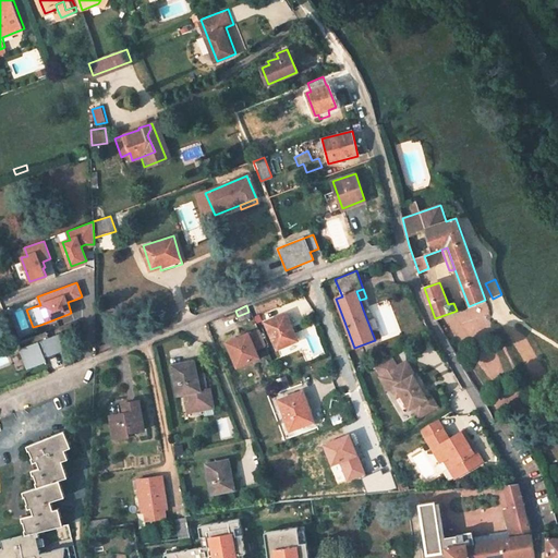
[(238,316),(240,320),(251,317),(249,312),(238,316)]
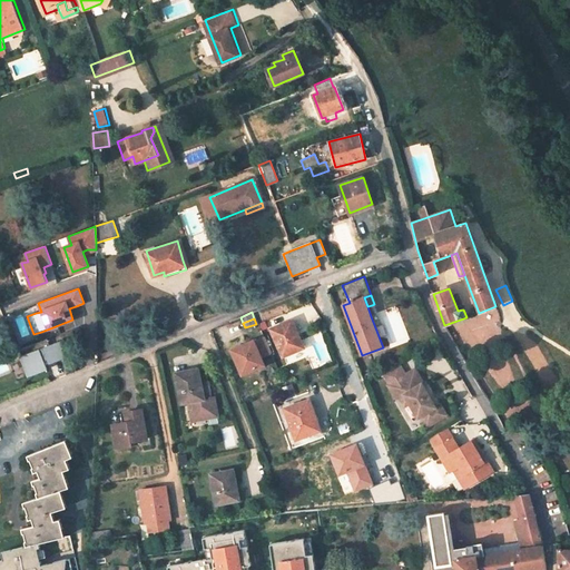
[(293,320),(271,328),(282,357),(304,347),(293,320)]
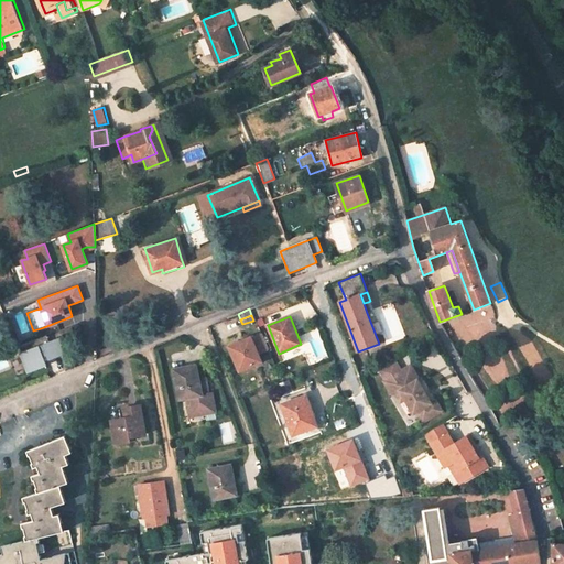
[(49,340),(46,334),(19,345),(29,370),(46,364),(43,356),(47,355),(49,358),(68,350),(62,335),(49,340)]
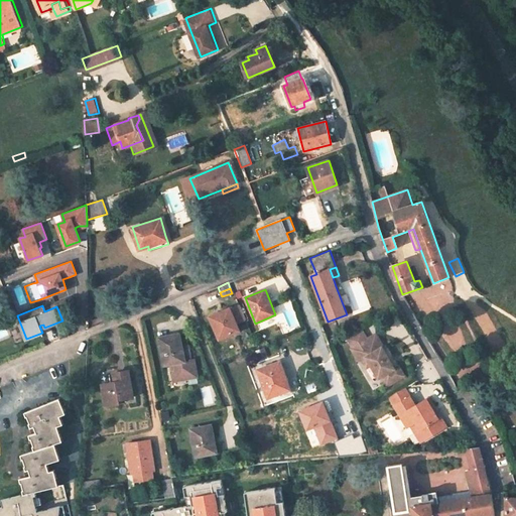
[(246,319),(240,305),(231,308),(230,308),(210,316),(220,339),(240,331),(237,324),(246,319)]
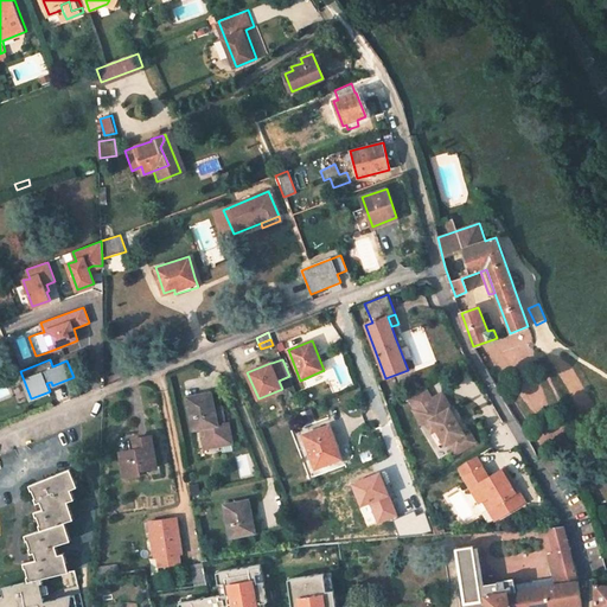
[(408,401),(414,410),(430,401),(425,390),(408,401)]
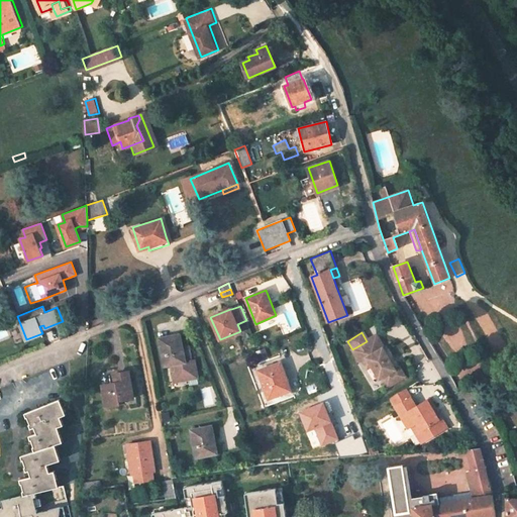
[(180,334),(160,338),(165,367),(172,365),(176,382),(190,379),(189,373),(197,371),(194,359),(192,359),(190,354),(188,355),(187,347),(183,347),(180,334)]
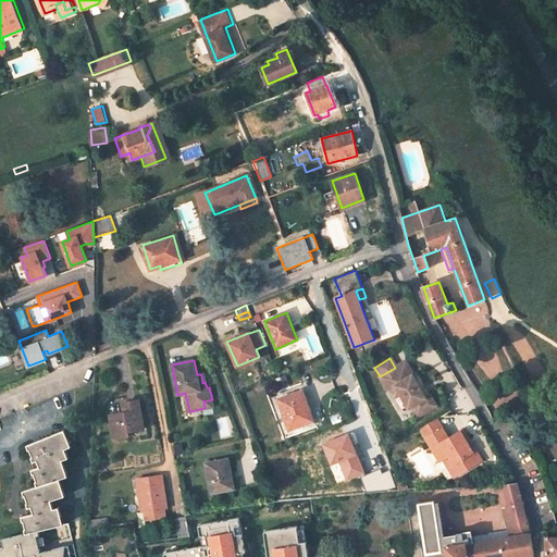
[(380,376),(378,378),(386,392),(388,391),(394,387),(399,395),(407,409),(410,407),(417,418),(432,408),(426,397),(424,398),(411,376),(412,375),(404,361),(395,368),(380,376)]
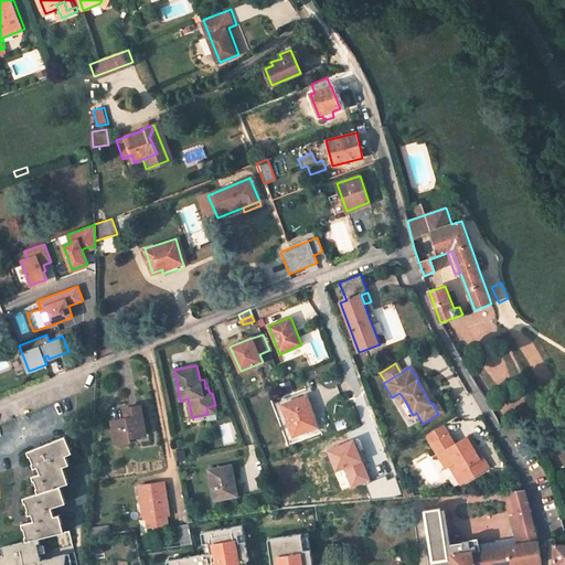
[(400,393),(394,396),(400,404),(405,401),(400,393)]
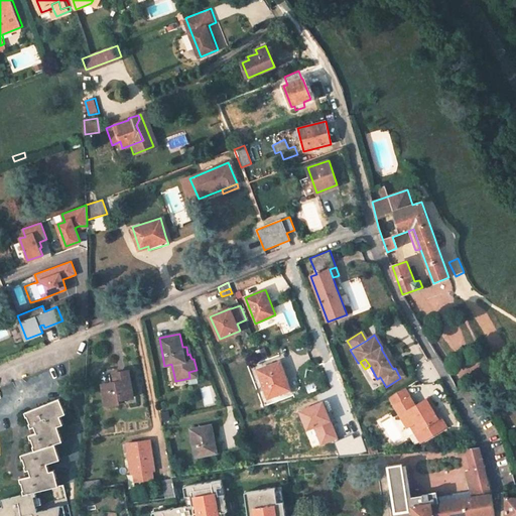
[(269,398),(288,391),(284,381),(287,380),(282,368),(279,369),(276,363),(258,370),(269,398)]
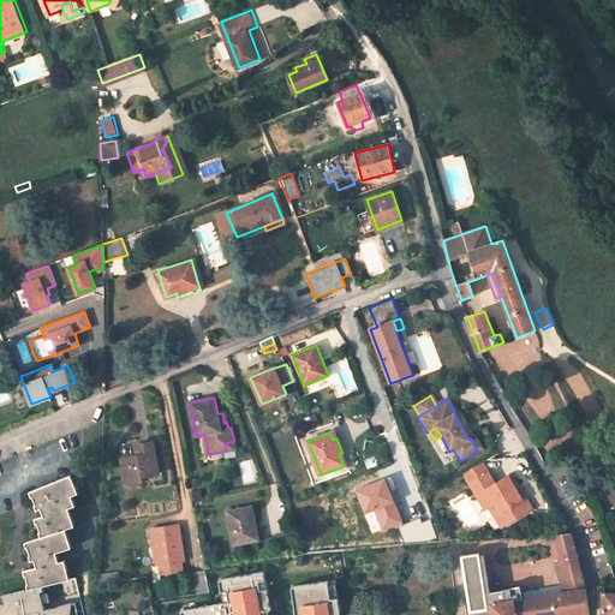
[(471,439),(477,451),(481,448),(473,437),(471,439)]
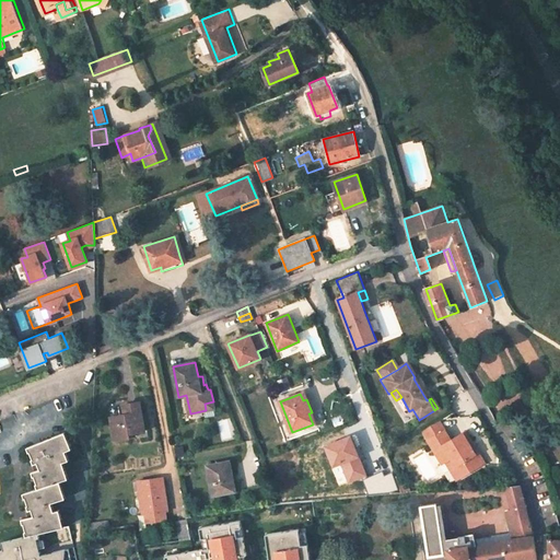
[(125,413),(111,416),(114,441),(136,436),(135,432),(146,431),(140,401),(123,405),(125,413)]
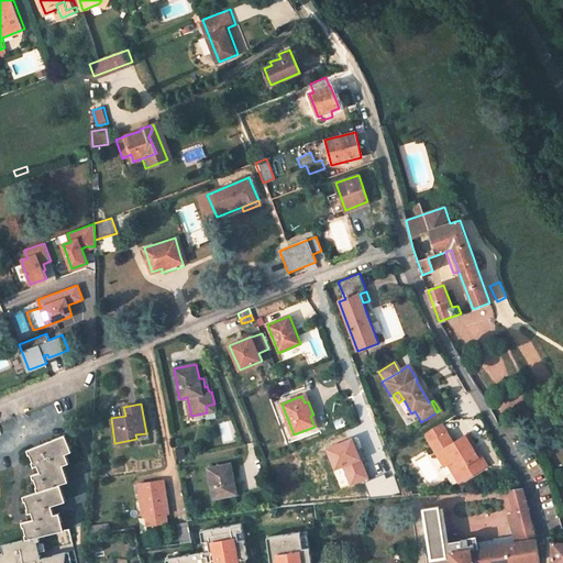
[(206,406),(207,412),(216,411),(214,404),(206,406)]
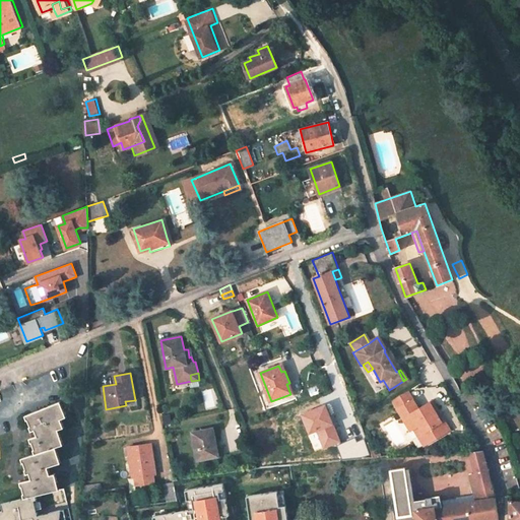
[(406,391),(391,400),(410,431),(412,429),(418,426),(430,442),(441,435),(444,426),(437,414),(432,417),(425,404),(417,408),(406,391)]
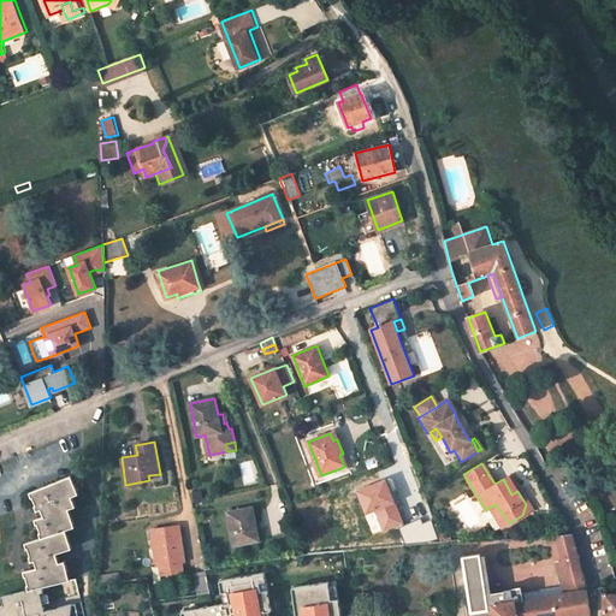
[(511,474),(503,479),(511,495),(517,491),(526,504),(522,515),(532,509),(511,474)]
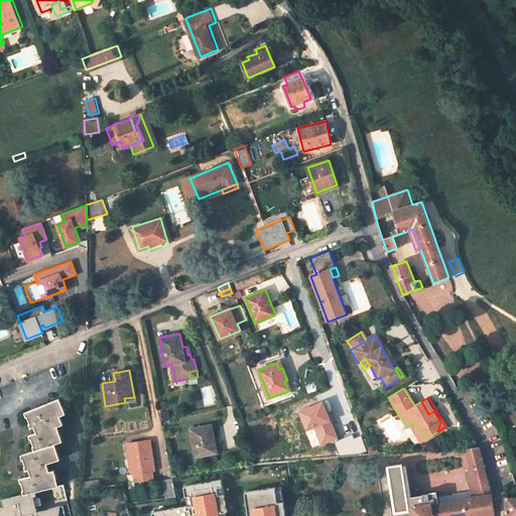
[(24,494),(36,492),(59,486),(55,470),(50,471),(47,464),(60,460),(56,443),(63,441),(58,425),(65,424),(61,415),(67,413),(60,398),(25,411),(27,416),(28,416),(31,422),(30,423),(31,427),(35,426),(37,431),(34,433),(30,434),(31,439),(32,439),(35,445),(33,445),(35,450),(22,455),(23,460),(24,459),(26,466),(25,466),(27,470),(29,470),(31,476),(28,476),(20,478),(21,483),(22,483),(24,489),(23,490),(24,494)]
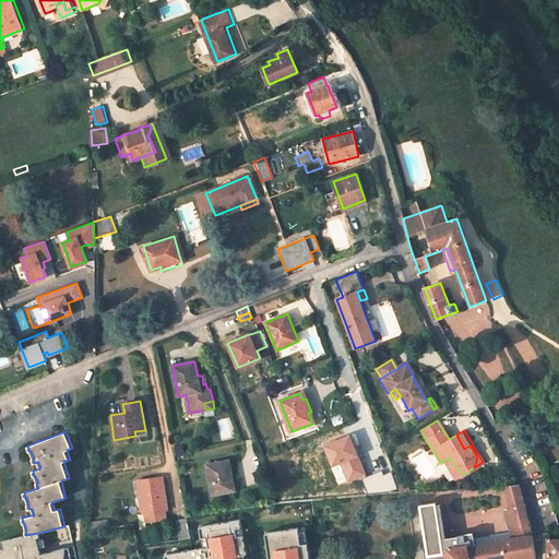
[(351,433),(323,444),(332,466),(341,463),(348,482),(367,474),(351,433)]
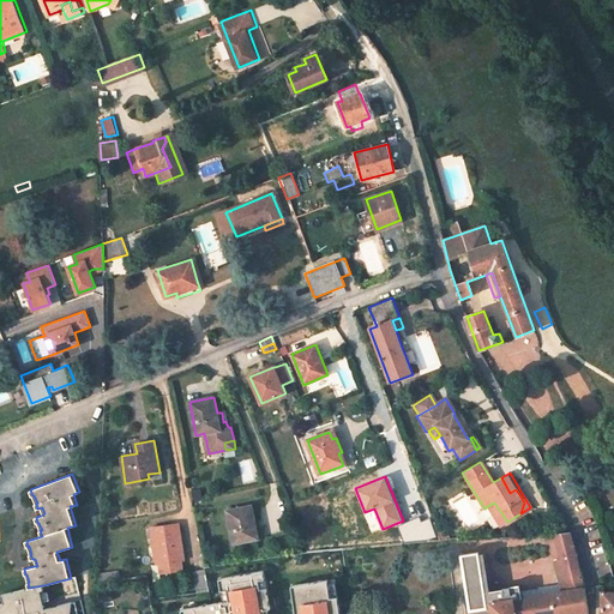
[(494,503),(487,506),(500,527),(507,522),(494,503)]
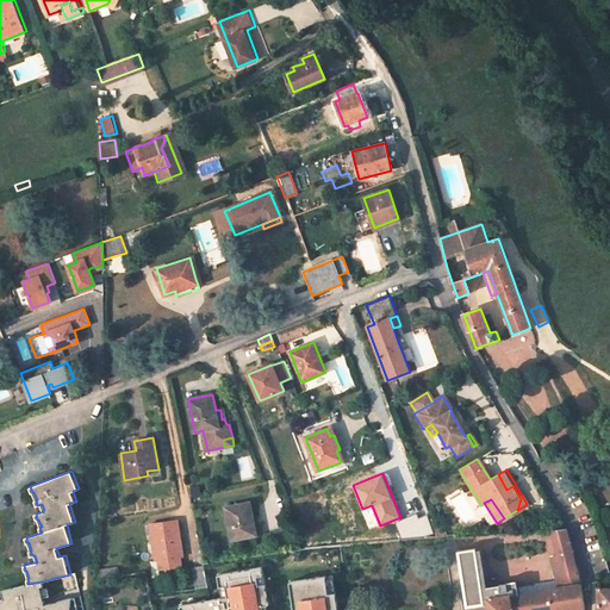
[(249,503),(226,508),(232,540),(256,535),(249,503)]
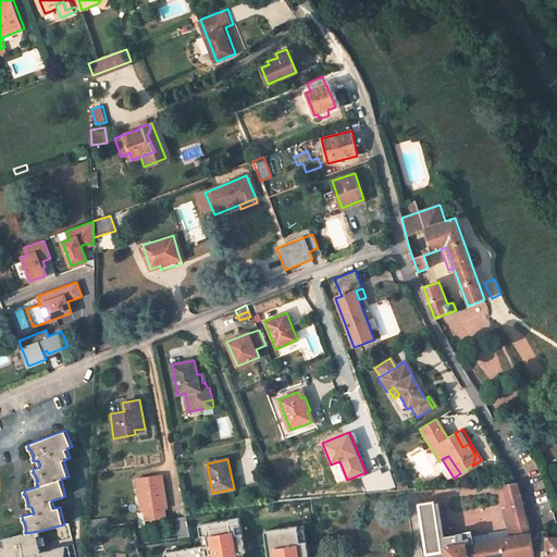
[(378,470),(359,477),(362,486),(364,493),(399,491),(397,483),(384,484),(378,470)]
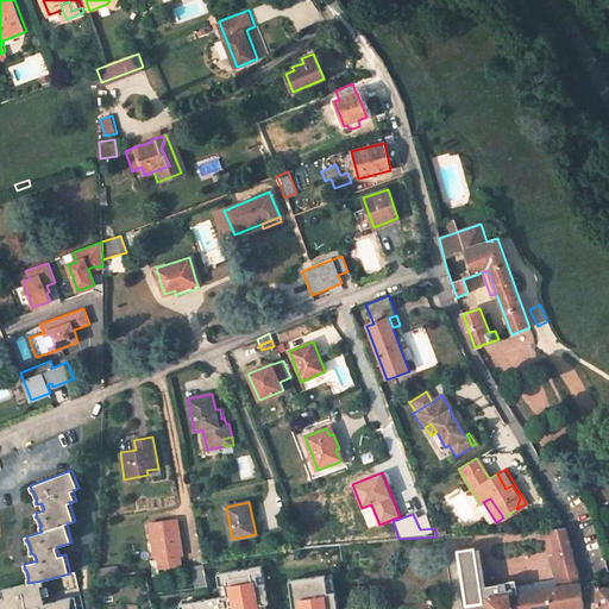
[(176,520),(151,523),(156,559),(182,556),(176,520)]
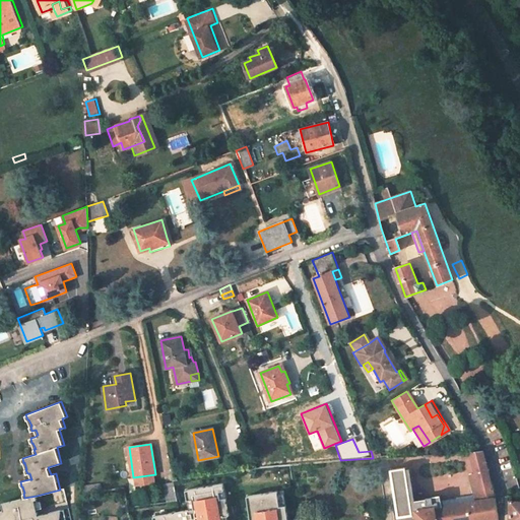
[(493,519),(499,519),(495,496),(481,450),(469,451),(469,452),(464,453),(467,464),(472,463),(474,472),(481,500),(476,501),(415,510),(417,519),(493,519)]
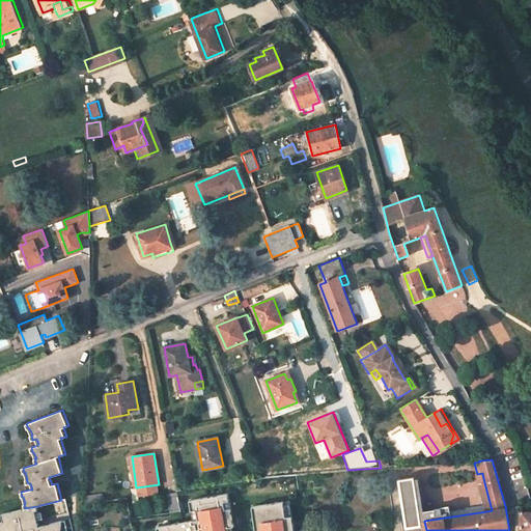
[(345,464),(334,465),(335,472),(347,470),(345,464)]
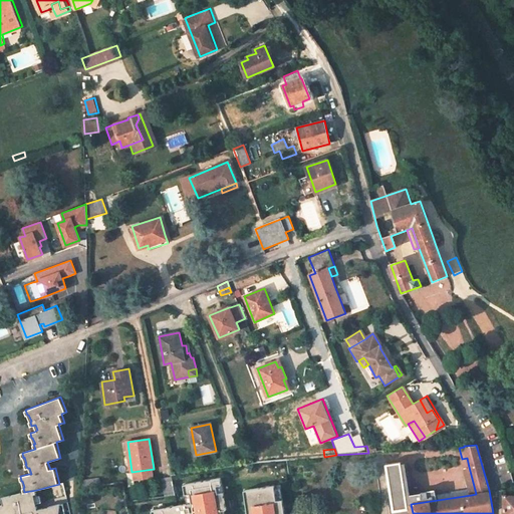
[(387,466),(393,507),(407,504),(406,496),(411,496),(406,463),(387,466)]
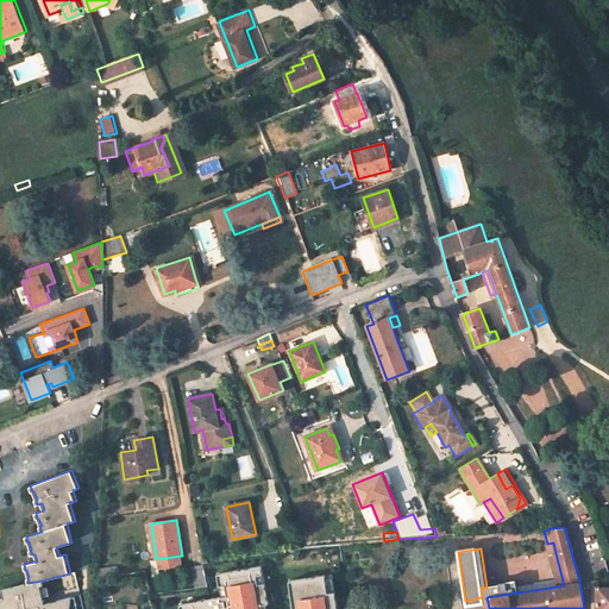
[(556,553),(550,556),(557,583),(558,586),(564,585),(556,553)]
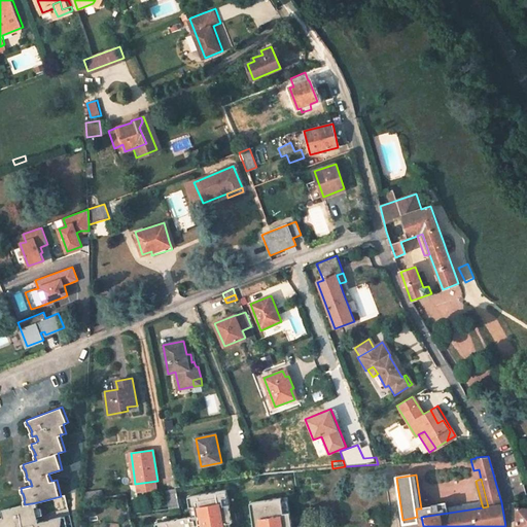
[(106,496),(105,490),(83,493),(83,499),(92,498),(106,496)]
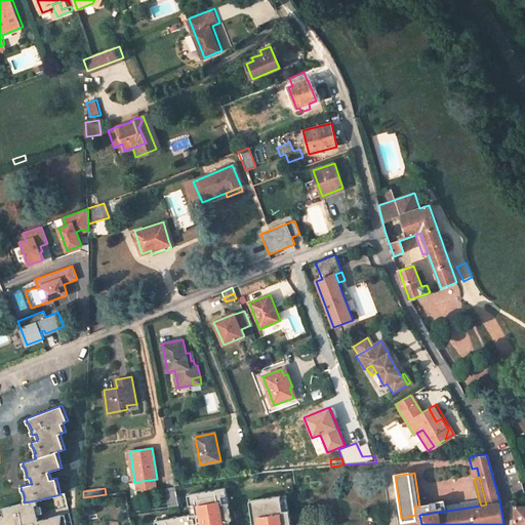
[(190,515),(154,521),(154,524),(228,524),(228,521),(230,520),(225,488),(187,494),(190,515)]
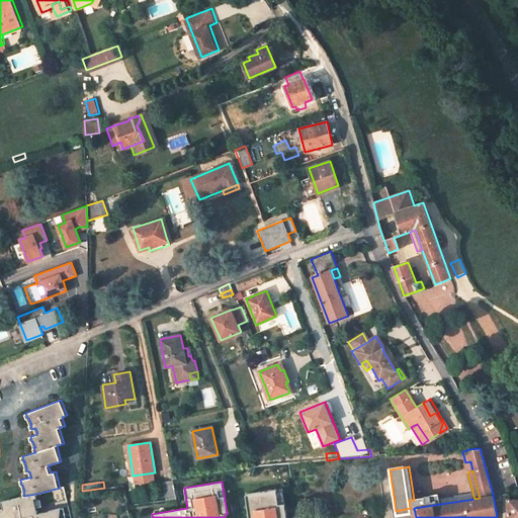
[(285,517),(282,489),(245,494),(248,517),(285,517)]
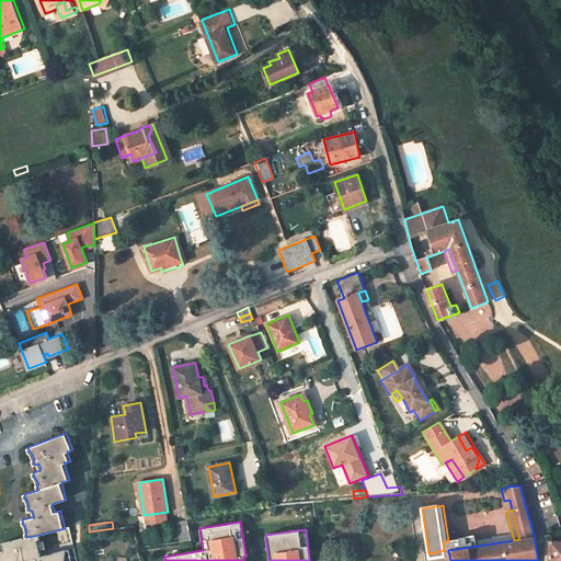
[(95,545),(96,545),(98,530),(89,531),(88,549),(94,549),(95,545)]
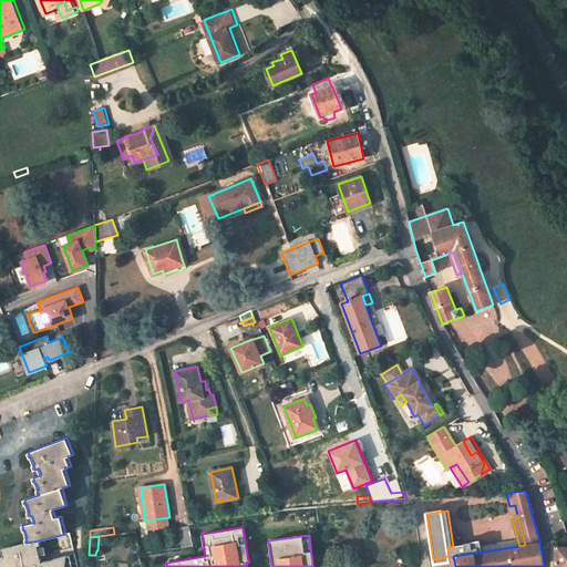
[(40,540),(27,543),(2,548),(3,556),(0,557),(0,566),(65,566),(66,556),(42,562),(38,545),(41,544),(40,540)]
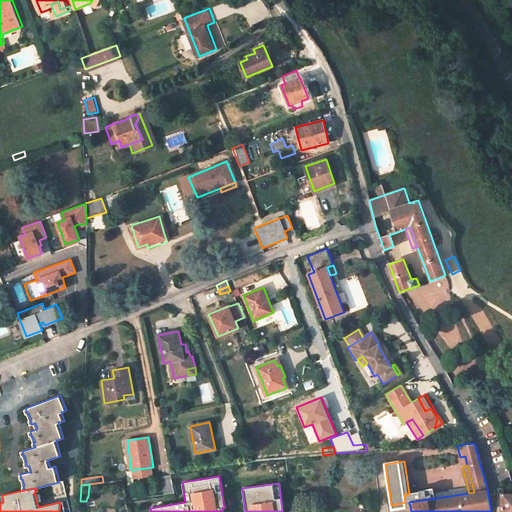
[(404,494),(405,502),(409,502),(469,493),(468,490),(435,495),(434,490),(409,494),(404,494)]
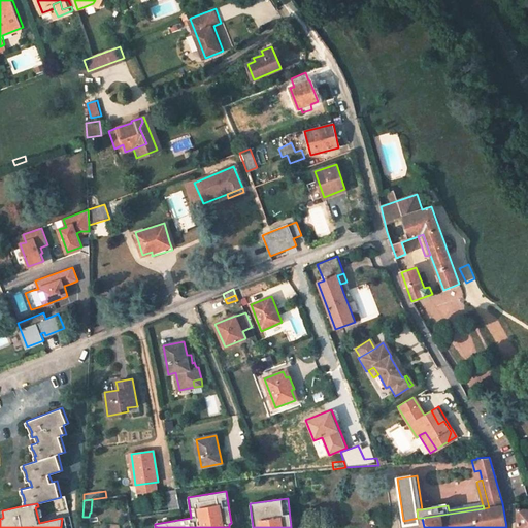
[(527,527),(527,509),(518,509),(517,527),(527,527)]
